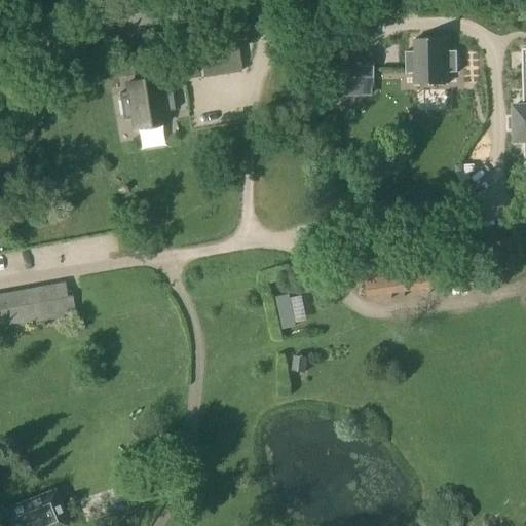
[(447,41),(413,42),(414,52),(405,52),(406,74),(413,74),(414,86),(447,85),(447,74),(457,74),(457,52),(447,52),(447,41)]
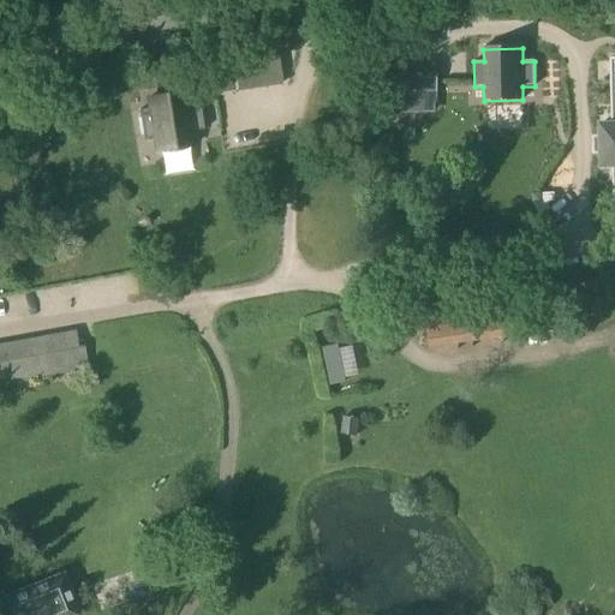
[(614,57),(611,58),(611,123),(597,123),(597,171),(614,171),(614,232),(614,57)]
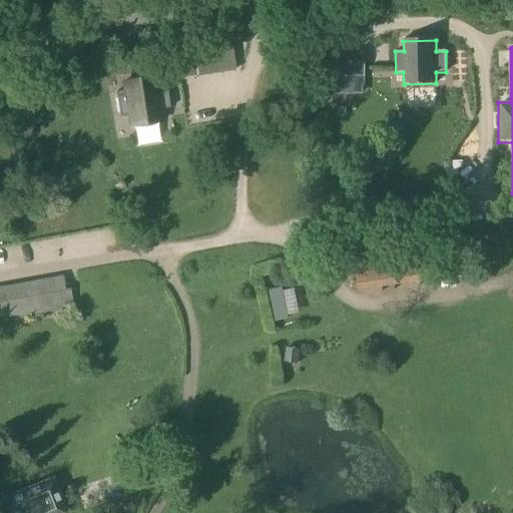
[(321,94),(337,94),(336,76),(363,76),(362,52),(321,52),(321,94)]
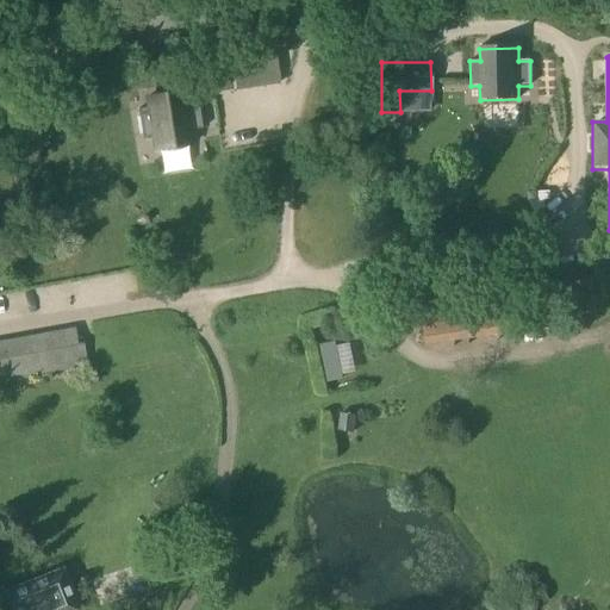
[(236,67),(222,69),(228,98),(241,94),(236,67)]
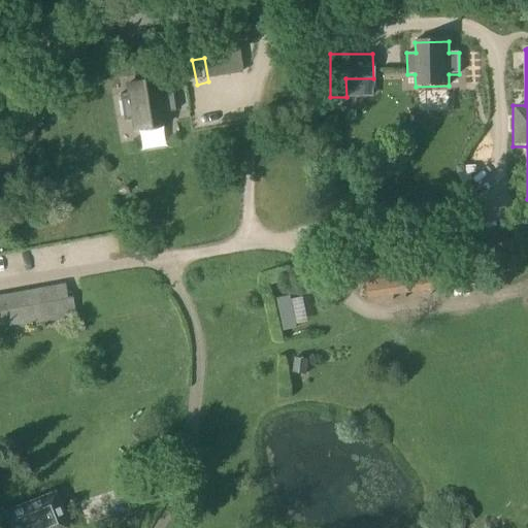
[(241,67),(216,72),(220,90),(244,84),(241,67)]
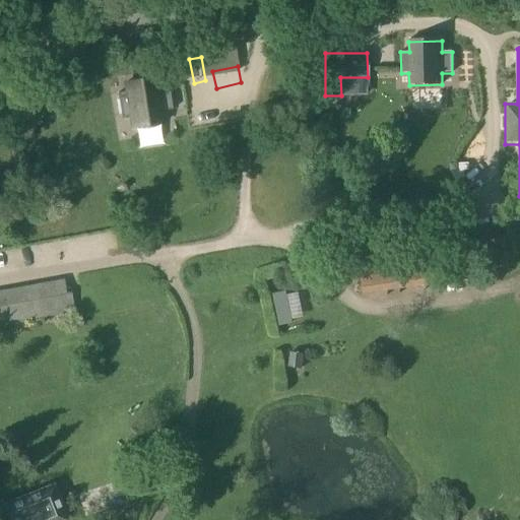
[(157,78),(122,84),(124,92),(117,93),(121,118),(127,117),(129,130),(165,125),(163,112),(172,110),(169,89),(159,90),(157,78)]
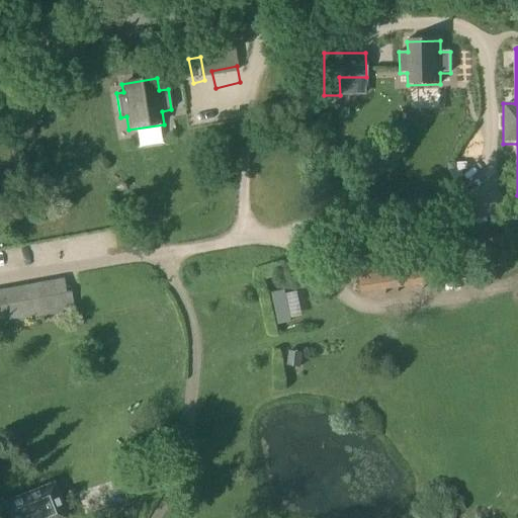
[(359,293),(465,279),(461,252),(356,266),(359,293)]
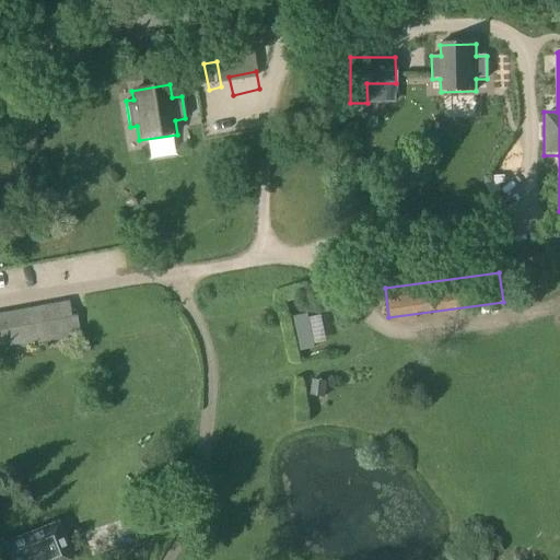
[(70,316),(67,303),(0,314),(0,350),(79,337),(76,315),(70,316)]
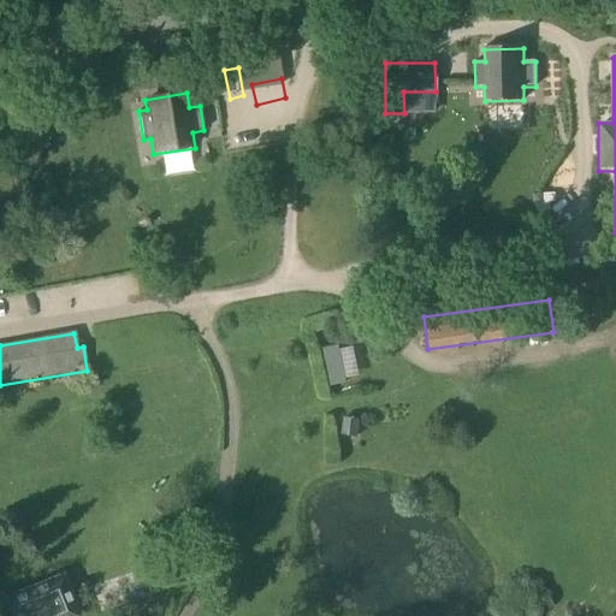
[(338,345),(323,349),(331,386),(347,383),(338,345)]
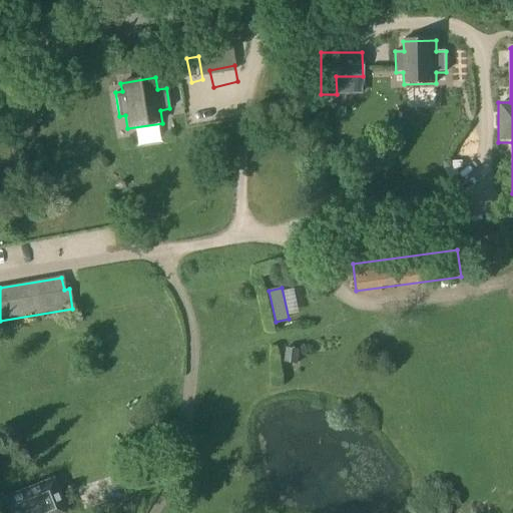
[(317,338),(334,337),(334,327),(316,327),(317,338)]
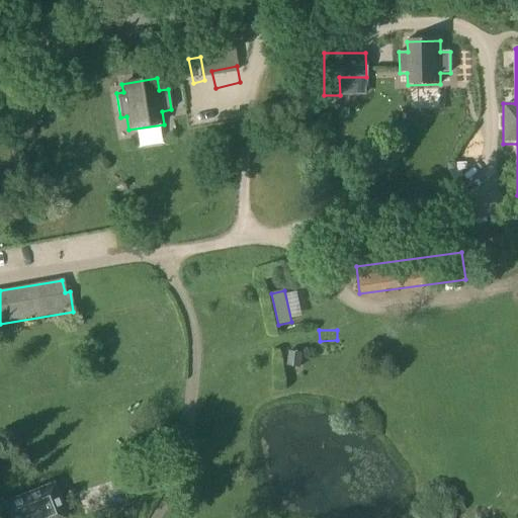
[(68,517),(53,482),(0,502),(0,517),(68,517)]
